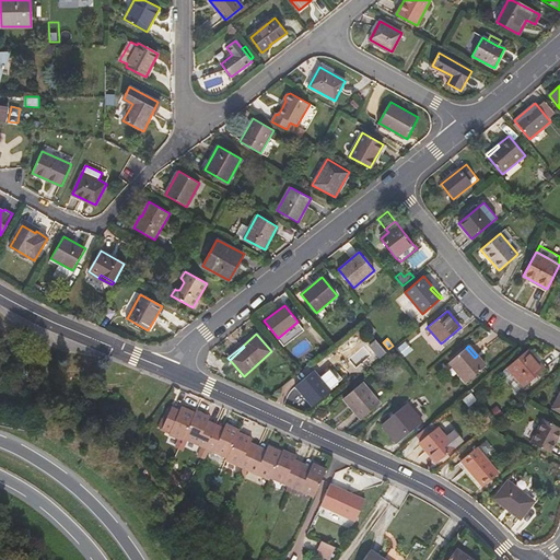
[(486,365),(477,356),(475,358),(466,348),(450,362),(466,382),(486,365)]
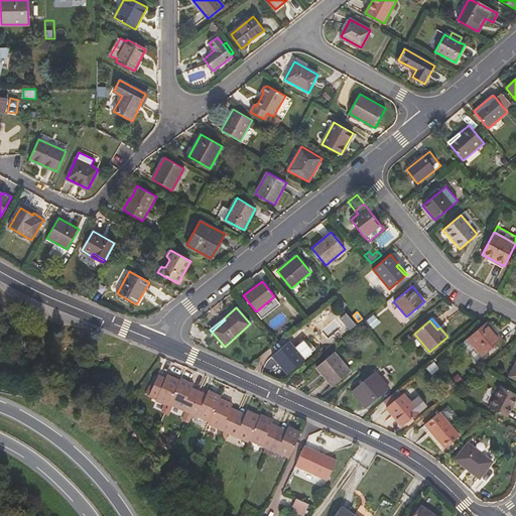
[(502,340),(487,321),(467,338),(483,356),(502,340)]
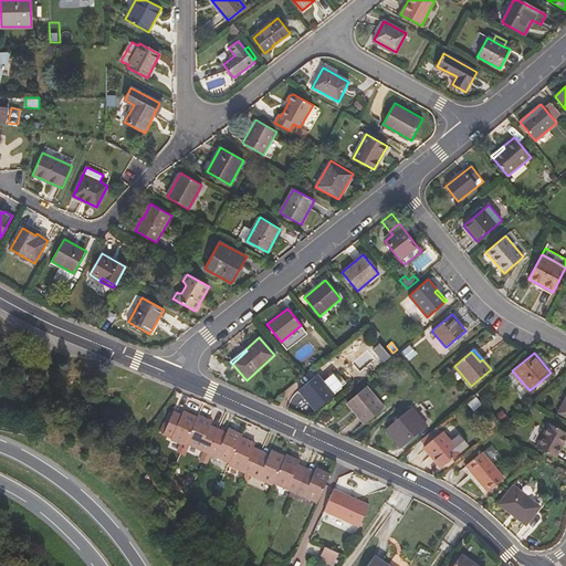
[(316,410),(335,395),(317,374),(299,390),(316,410)]
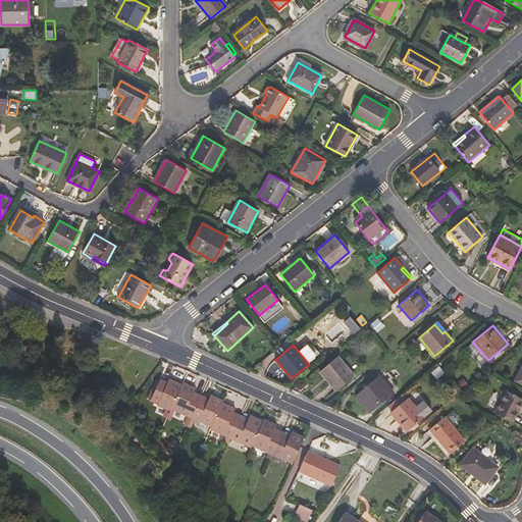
[(336,390),(355,375),(338,356),(319,371),(336,390)]
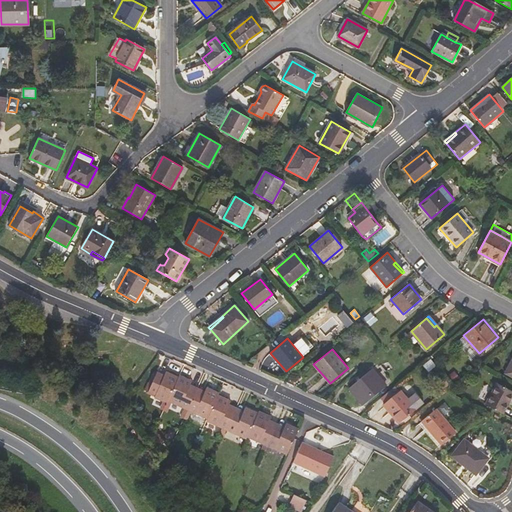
[(363,405),(386,385),(372,368),(349,388),(363,405)]
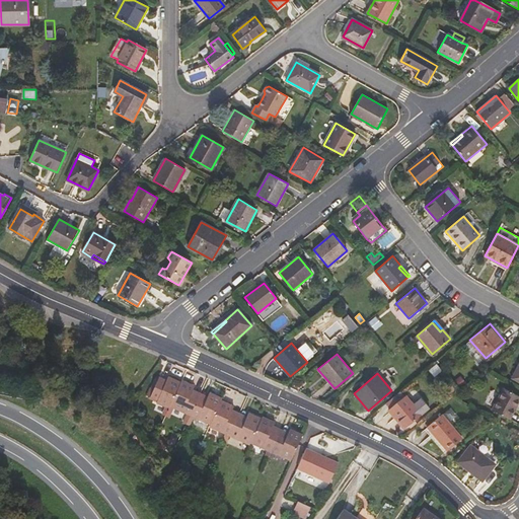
[(170,406),(181,382),(168,377),(167,380),(165,384),(157,381),(150,396),(158,400),(157,402),(169,409),(170,406)]
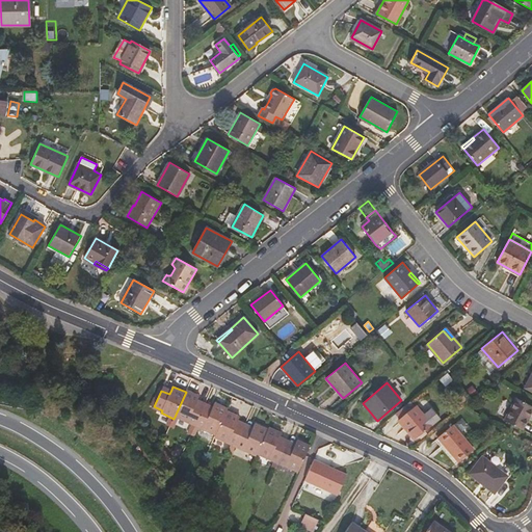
[(154,406),(161,391),(159,390),(152,405),(154,406)]
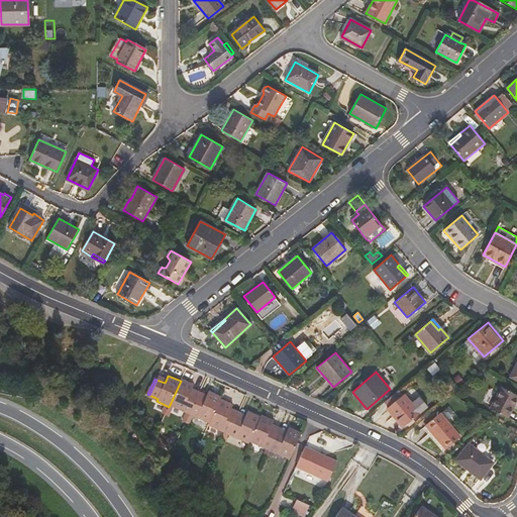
[(190,414),(197,398),(190,395),(192,388),(194,385),(182,379),(181,381),(170,405),(185,412),(190,414)]
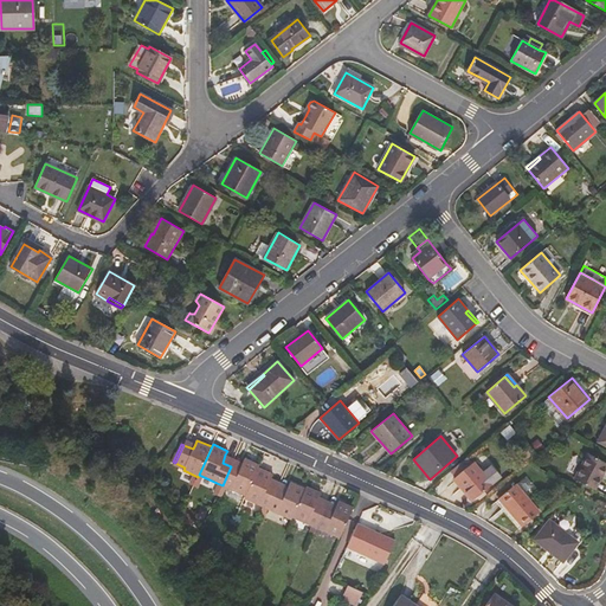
[(594,489),(605,466),(605,462),(588,453),(574,478),(594,489)]
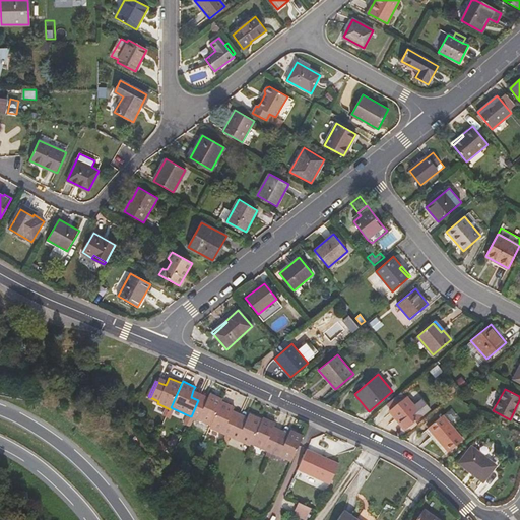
[(198,400),(201,393),(193,390),(191,397),(198,400)]
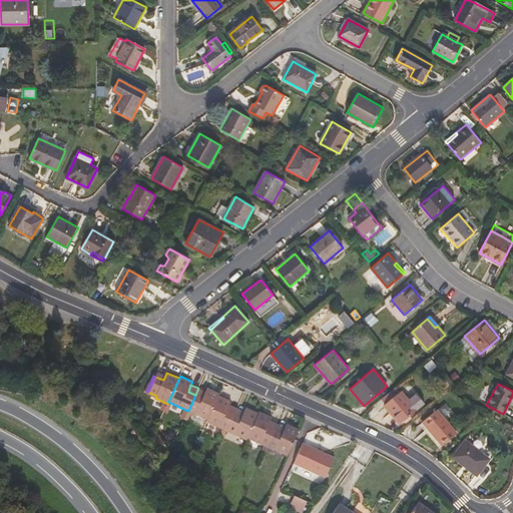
[(202,399),(205,392),(198,388),(195,395),(202,399)]
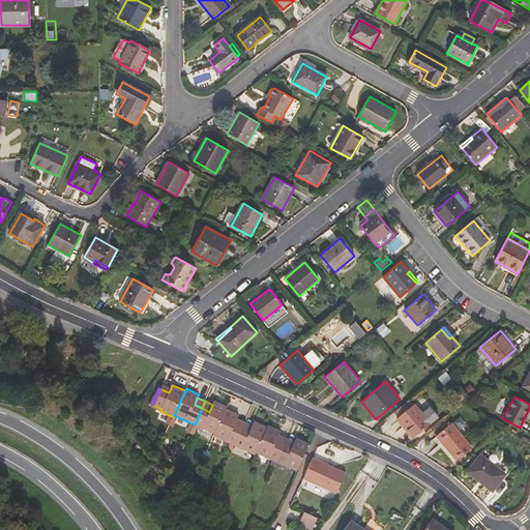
[(215,434),(226,409),(227,407),(214,402),(212,405),(209,412),(202,408),(195,424),(199,427),(215,434)]
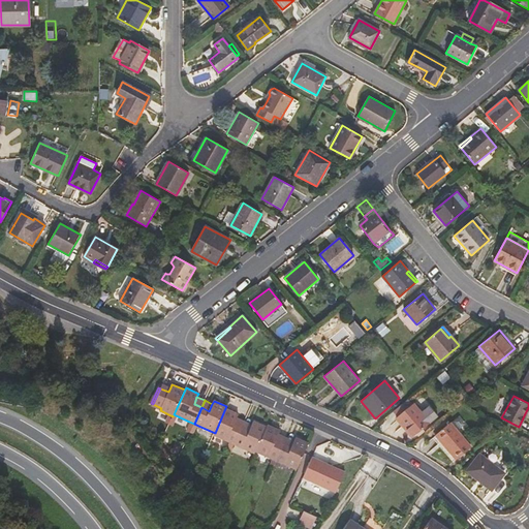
[(429,423),(413,403),(396,417),(412,437),(429,423)]
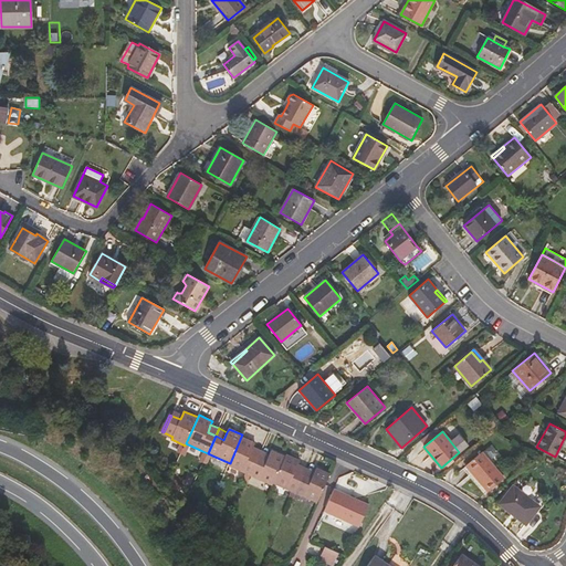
[(245,473),(251,475),(259,458),(250,454),(253,447),(255,443),(241,437),(230,463),(229,465),(245,473)]
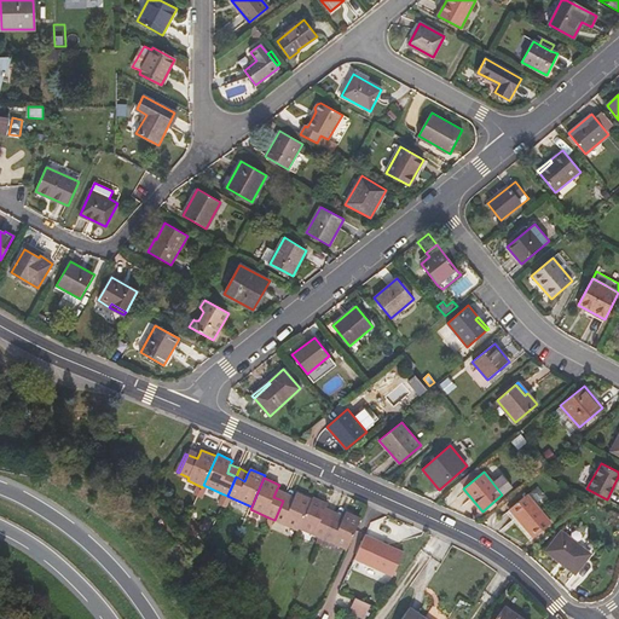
[(539,486),(531,491),(537,503),(547,498),(539,486)]
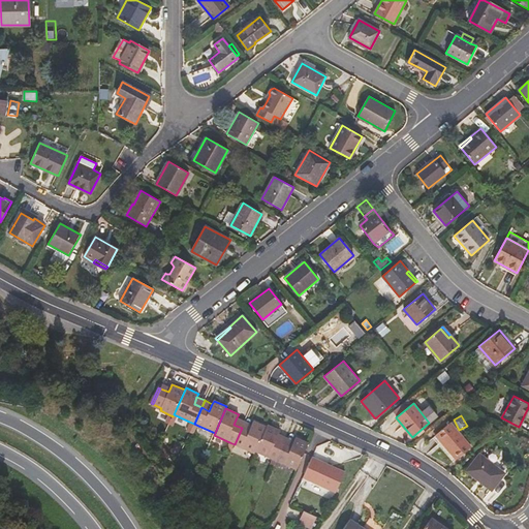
[(242,428),(245,421),(237,417),(234,425),(242,428)]
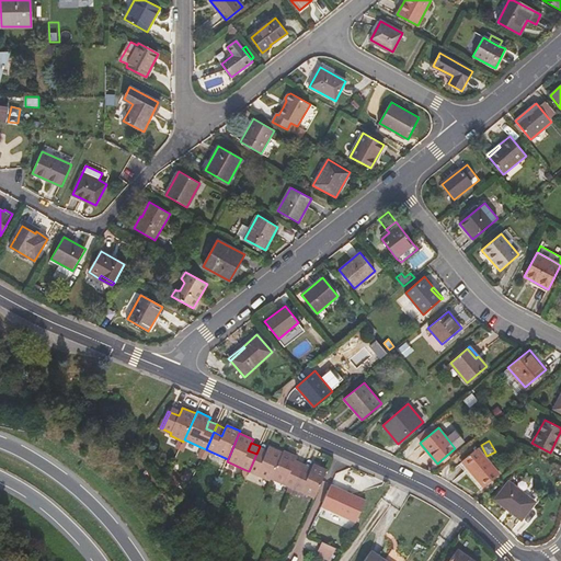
[(271,479),(283,453),(268,446),(267,450),(264,457),(256,454),(249,471),(270,481),(271,479)]
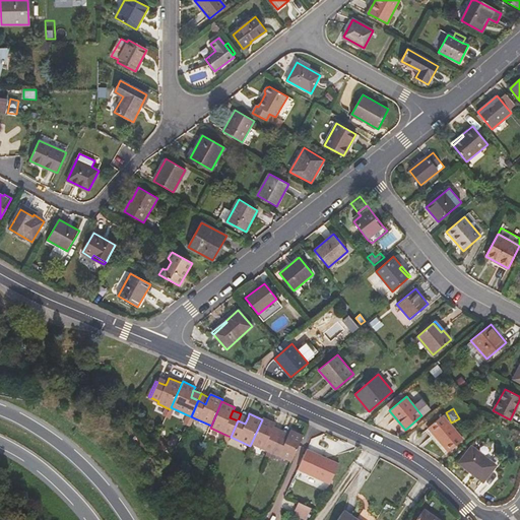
[(245,424),(248,417),(241,413),(238,420),(245,424)]
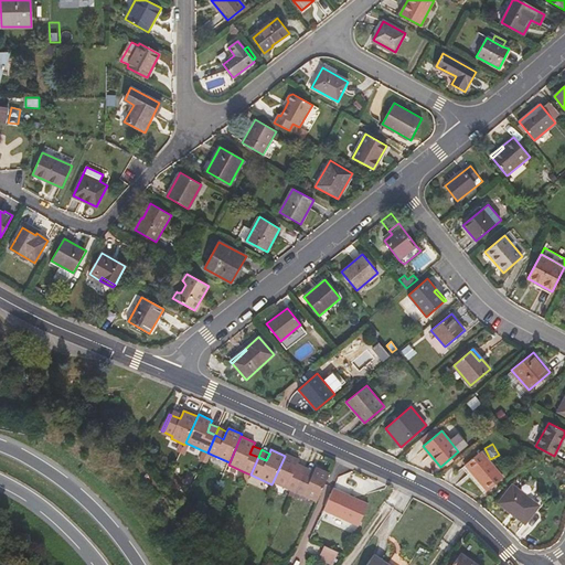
[(503,477),(481,450),(465,465),(487,491),(503,477)]
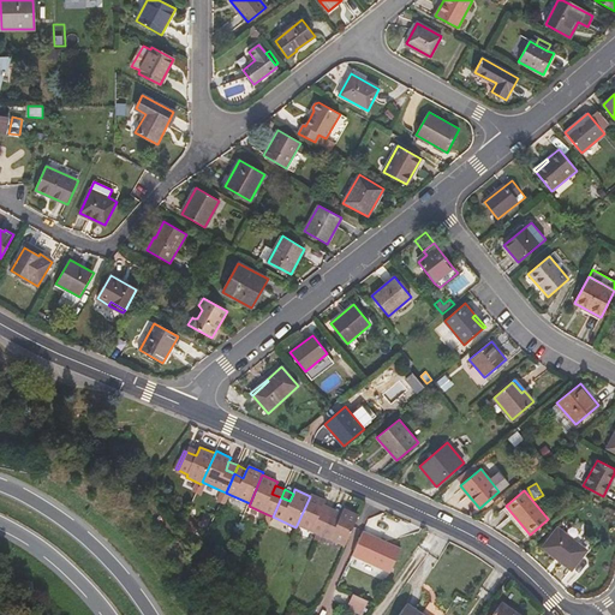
[(321,535),(329,517),(321,512),(324,503),(326,501),(311,494),(310,496),(297,525),(316,533),(321,535)]
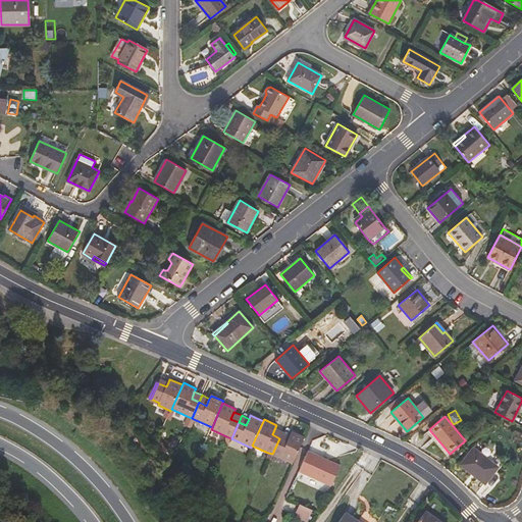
[(279,438),(282,431),(275,427),(272,434),(279,438)]
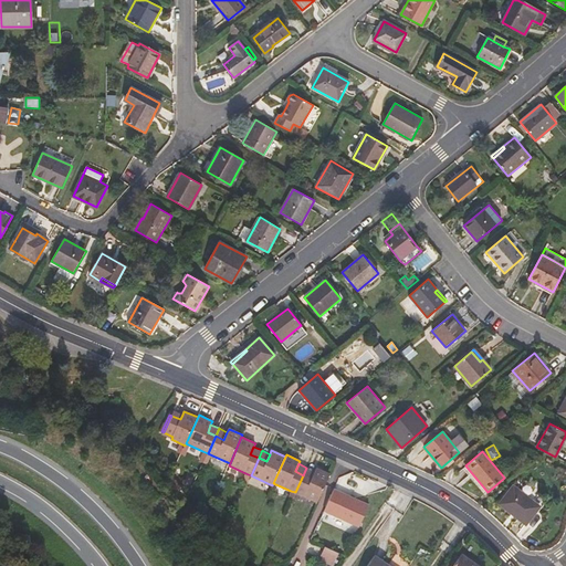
[(317,502),(329,474),(316,468),(315,471),(311,479),(303,475),(295,492),(300,494),(317,502)]
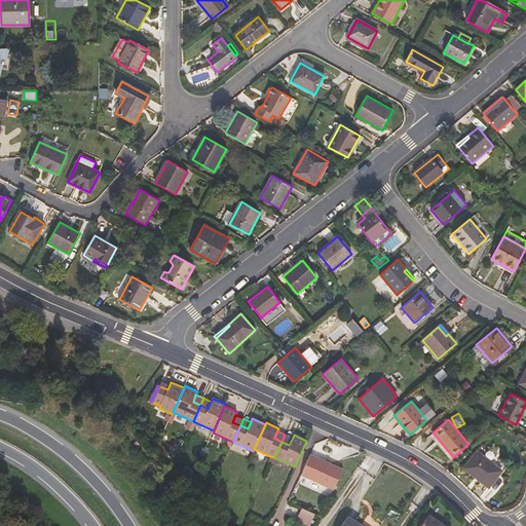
[(289,445),(293,438),(285,435),(282,442),(289,445)]
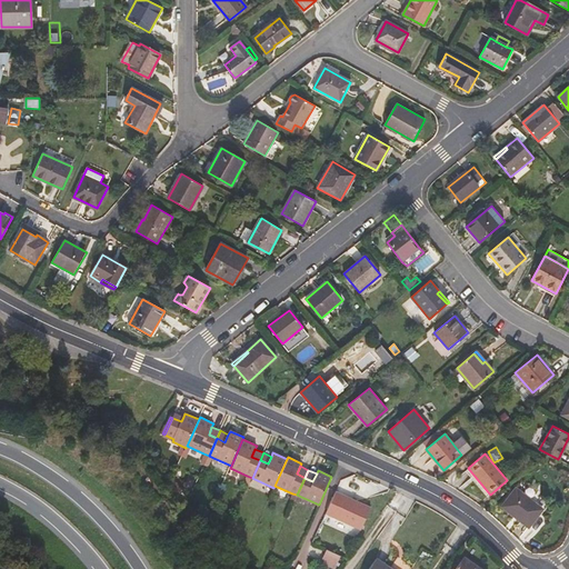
[(568,483),(568,481),(568,472),(562,470),(559,479),(568,483)]
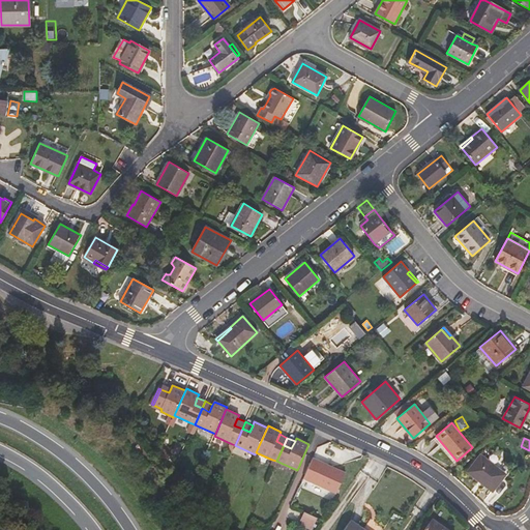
[(505,474),(480,455),(468,471),(493,491),(505,474)]
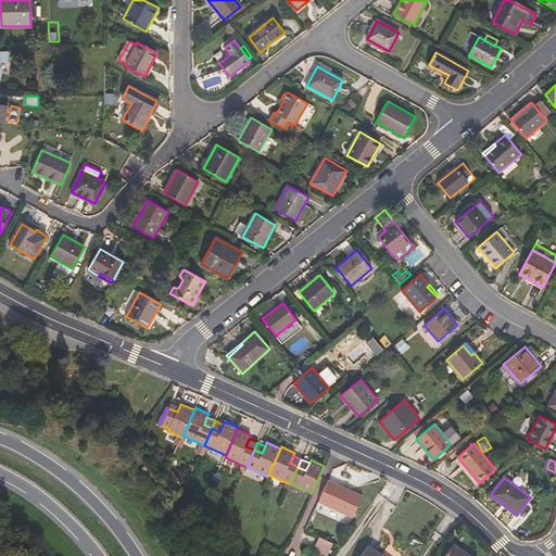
[(353,517),(363,495),(329,480),(319,502),(324,504),(353,517)]
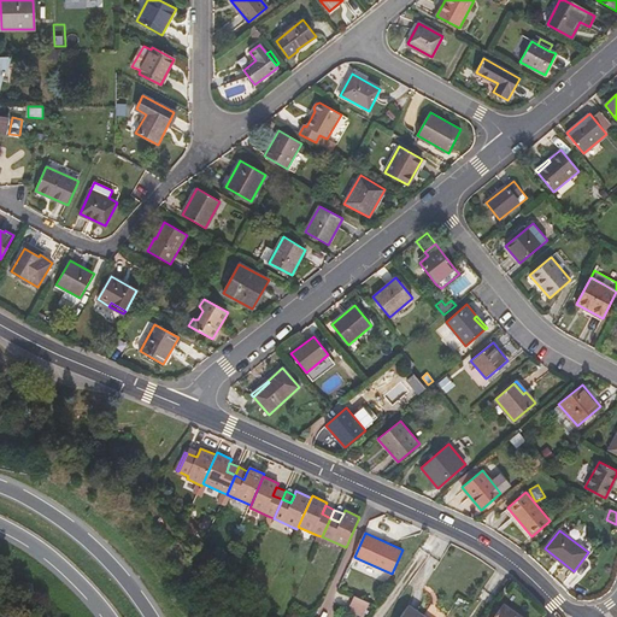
[(359,559),(354,557),(348,568),(354,570),(359,559)]
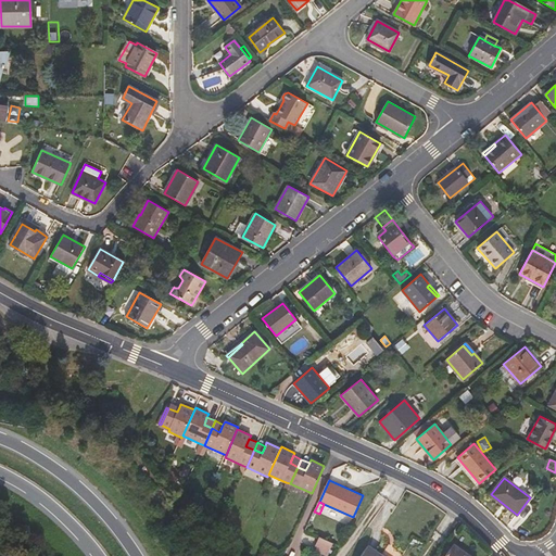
[(300,544),(326,555),(332,543),(305,531),(300,544)]
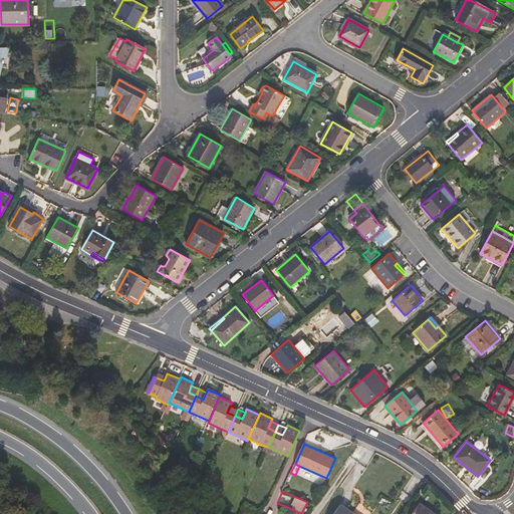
[(435,513),(419,503),(411,513),(435,513)]
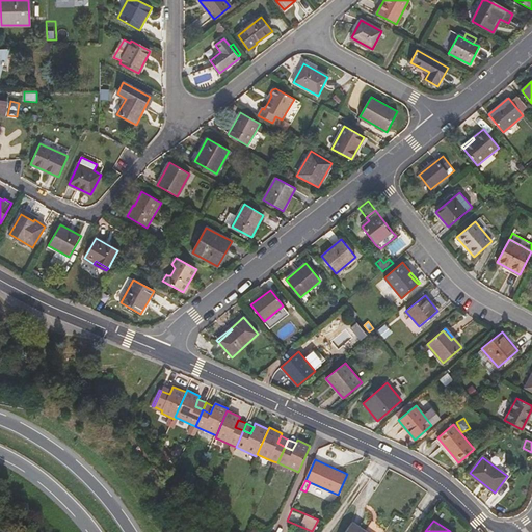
[(367,531),(352,522),(344,531),(367,531)]
